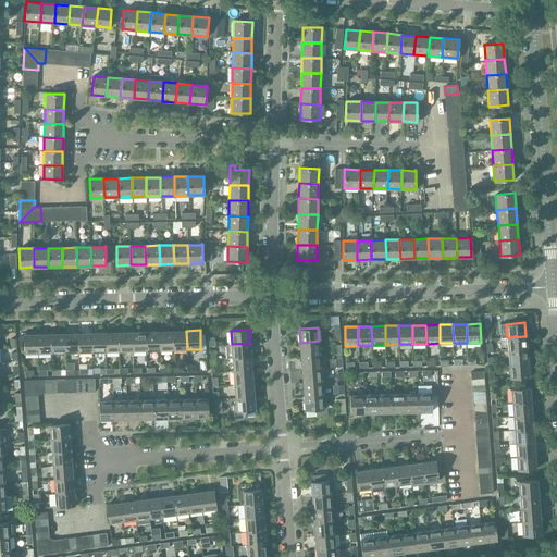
[(160,331),(146,332),(146,350),(160,350),(160,331)]
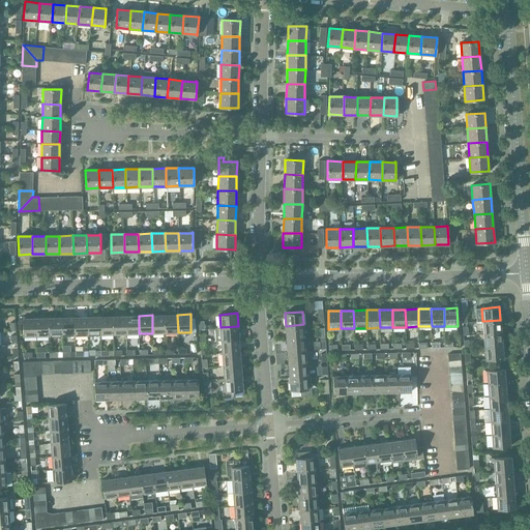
[(165,315),(152,315),(152,333),(165,332),(165,315)]
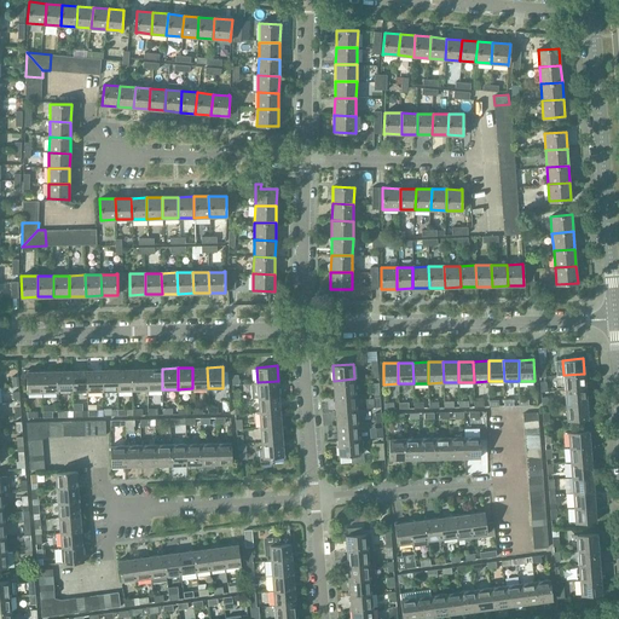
[(207,368),(192,368),(192,388),(208,388),(207,368)]
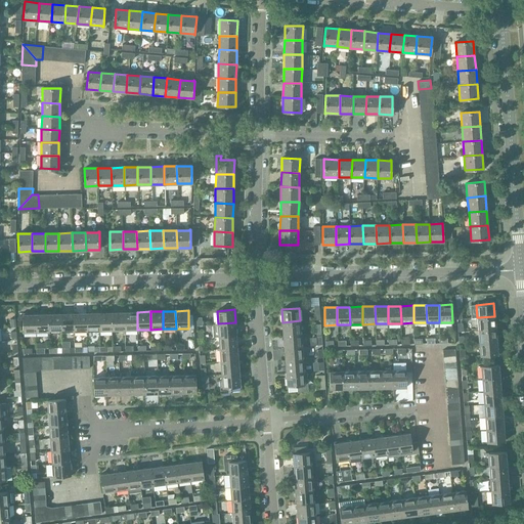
[(112,312),(99,313),(99,331),(113,330),(112,312)]
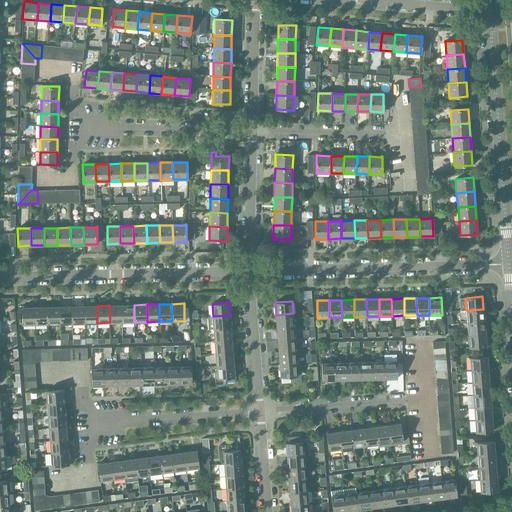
[(122,305),(109,305),(110,322),(122,322),(122,305)]
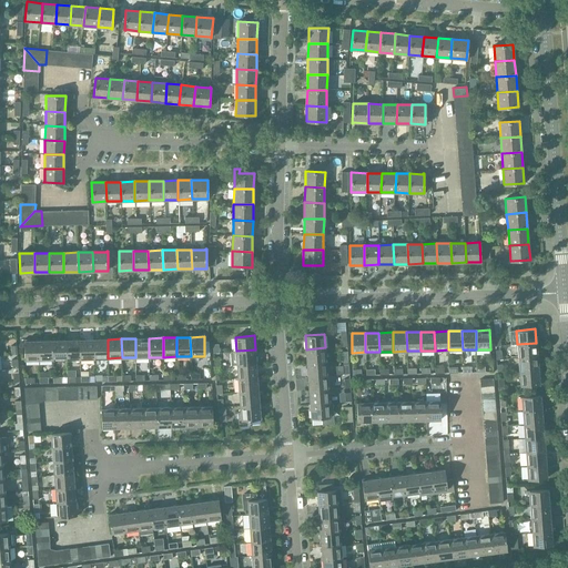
[(149,338),(135,338),(135,357),(149,357),(149,338)]
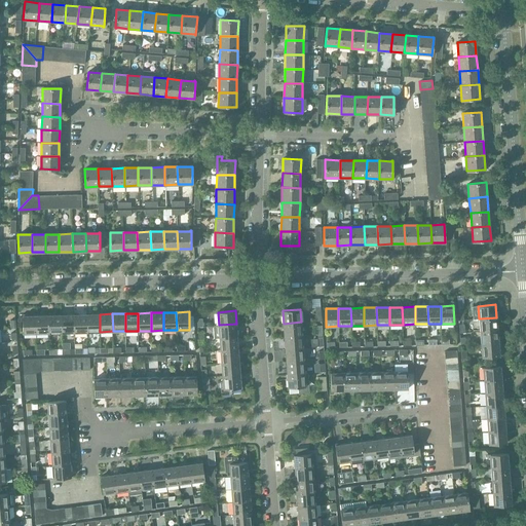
[(61,314),(48,315),(48,333),(62,333),(61,314)]
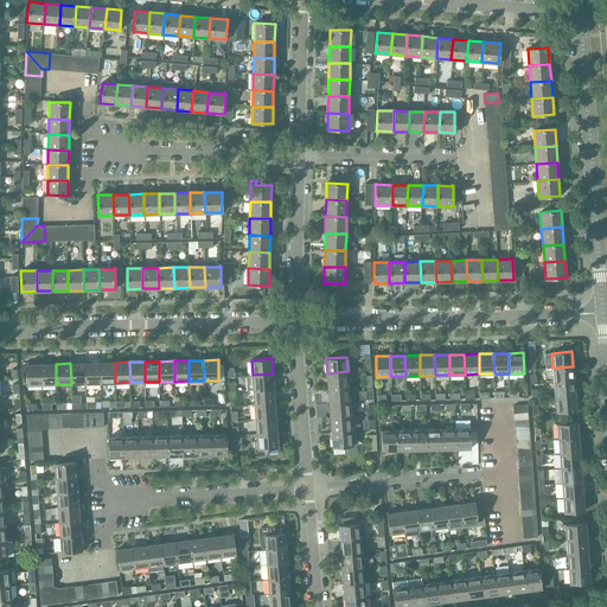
[(85,363),(70,363),(71,384),(85,383),(85,363)]
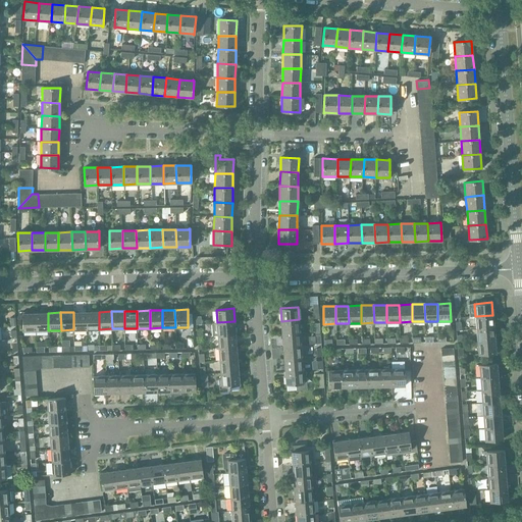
[(86,312),(73,312),(73,329),(87,329),(86,312)]
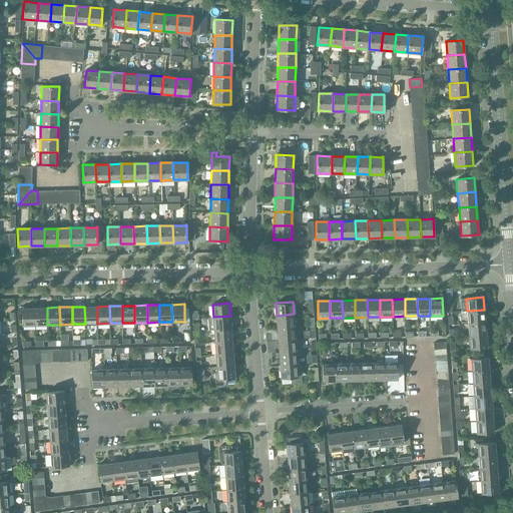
[(97,307),(84,307),(85,324),(97,324),(97,307)]
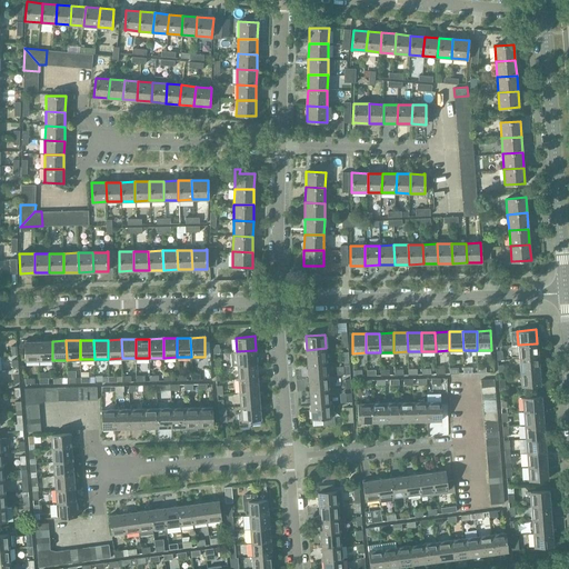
[(39,360),(38,341),(25,341),(25,361),(39,360)]
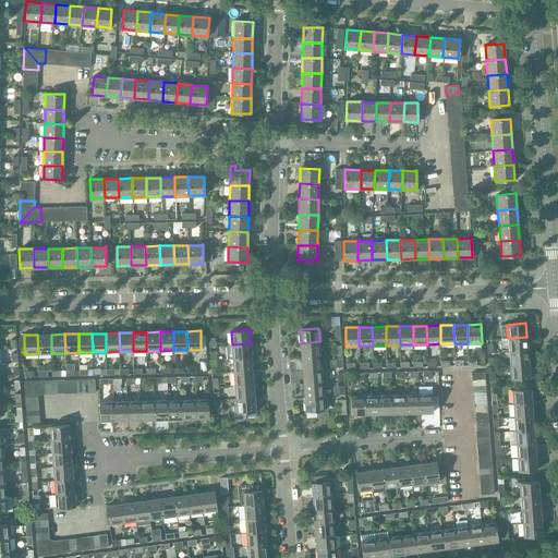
[(51,335),(37,335),(38,353),(51,353),(51,335)]
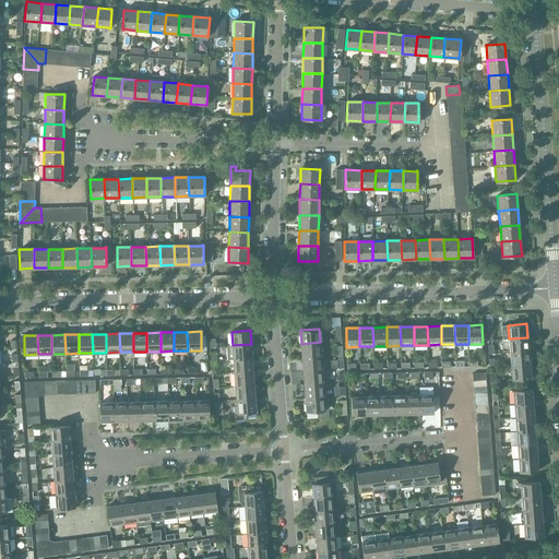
[(509,339),(510,353),(528,351),(527,337),(509,339)]
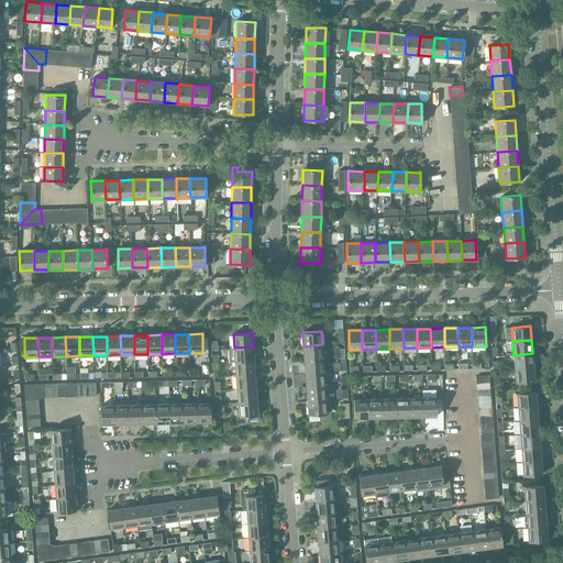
[(304,346),(305,360),(323,359),(322,344),(304,346)]
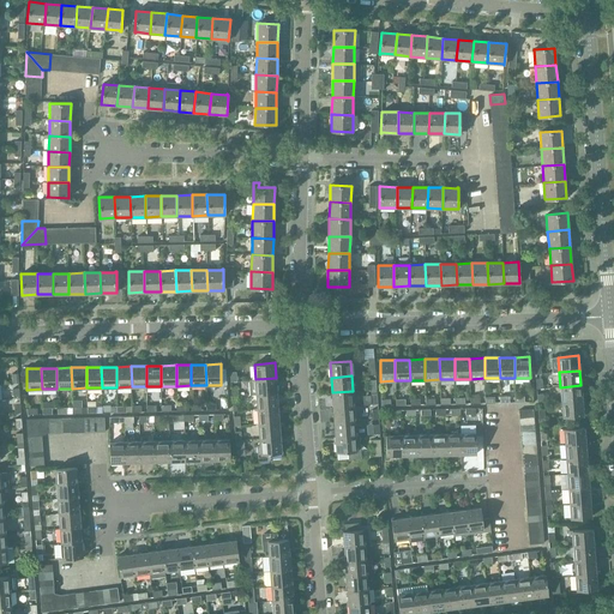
[(256,379),(257,395),(277,392),(276,378),(256,379)]
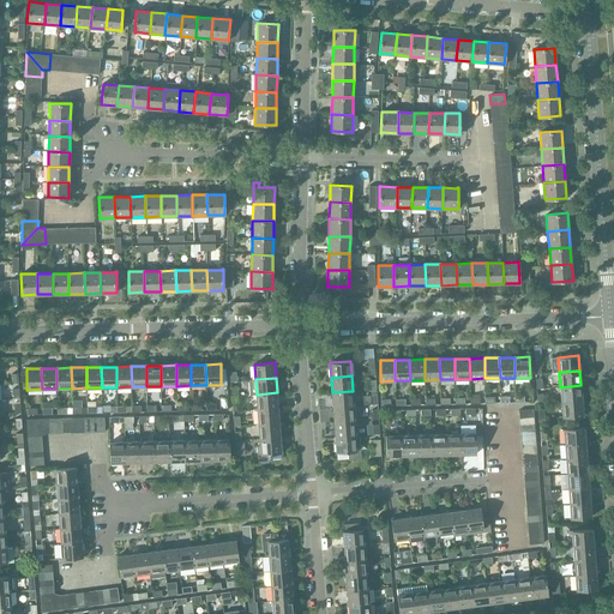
[(560,387),(561,402),(582,401),(581,385),(560,387)]
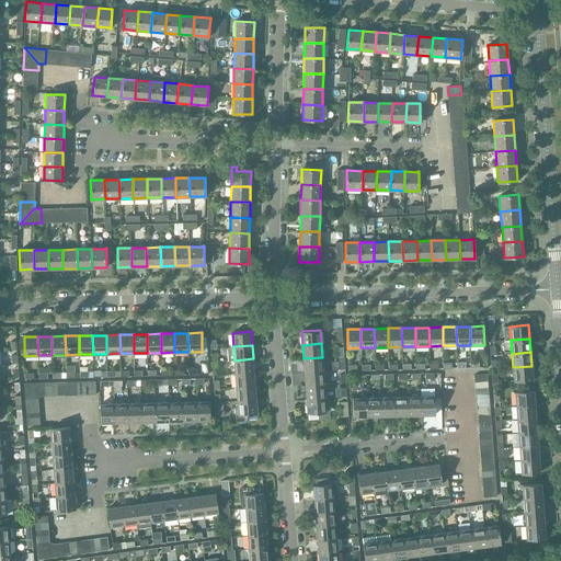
[(304,358),(305,373),(323,370),(322,357),(304,358)]
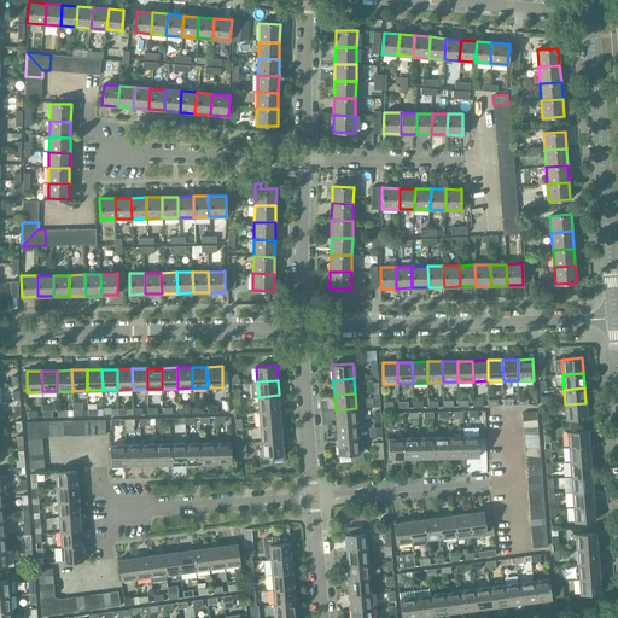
[(258,397),(260,412),(280,410),(279,395),(258,397)]
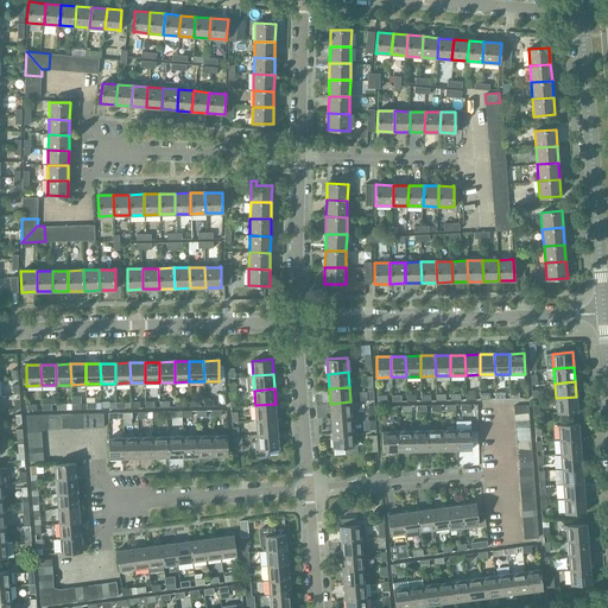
[(576,397),(556,398),(557,413),(577,411),(576,397)]
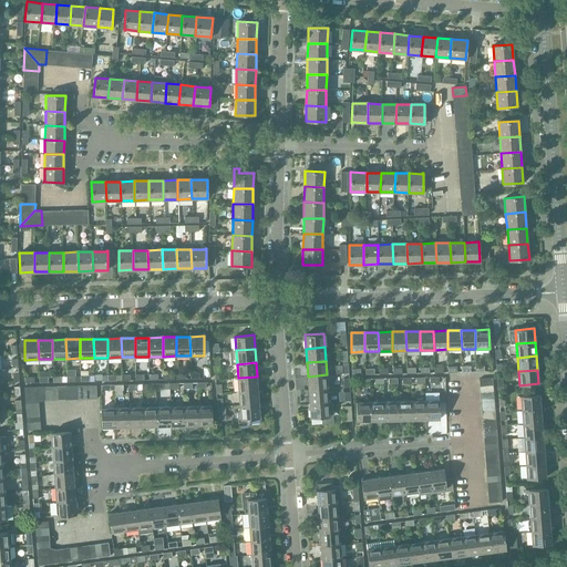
[(308,377),(309,390),(328,389),(327,374),(308,377)]
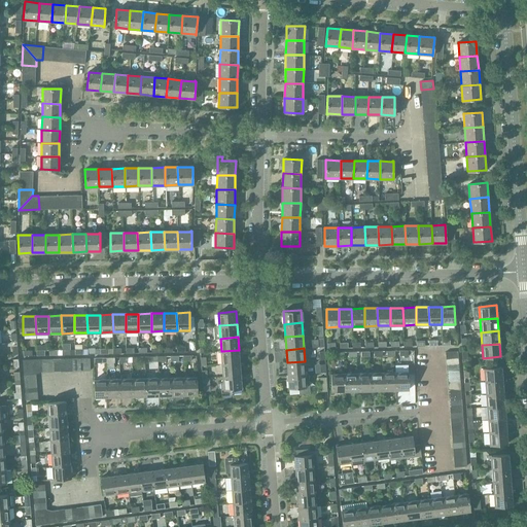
[(221,351),(222,364),(240,362),(239,350),(221,351)]
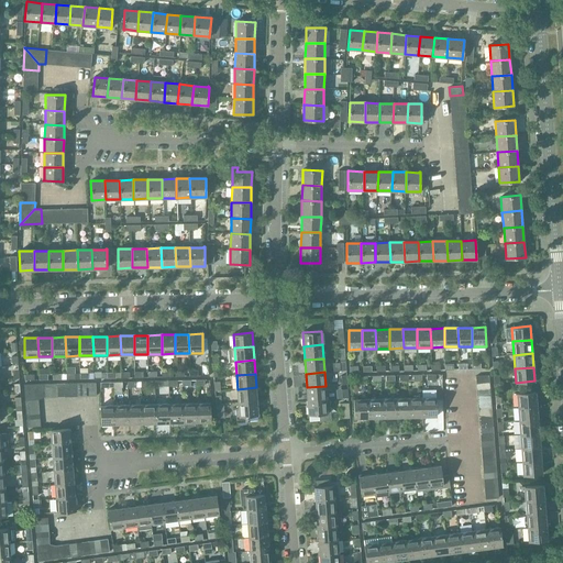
[(24,384),(25,400),(39,399),(44,397),(44,384),(24,384)]
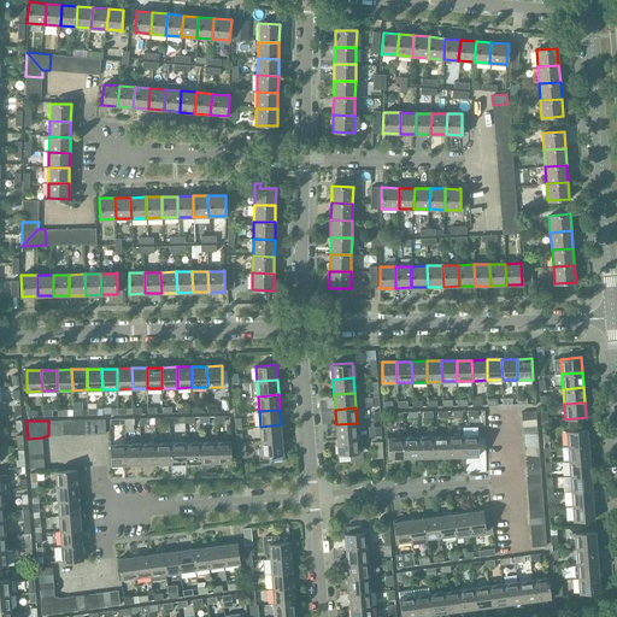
[(336,424),(338,440),(358,438),(357,423),(336,424)]
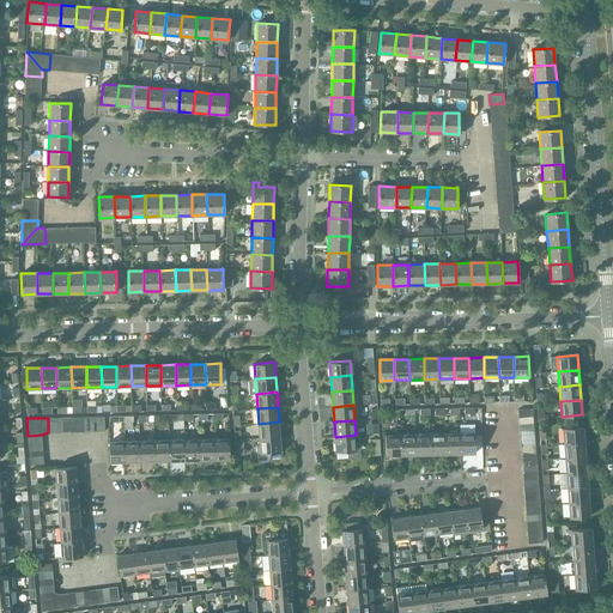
[(259,424),(260,438),(280,437),(279,422),(259,424)]
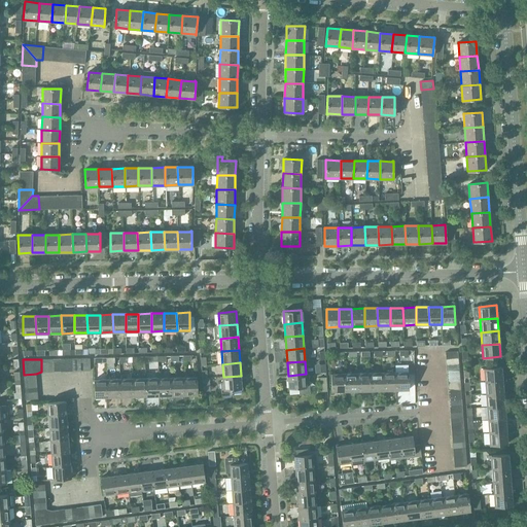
[(484,369),(485,381),(502,380),(501,366),(484,369)]
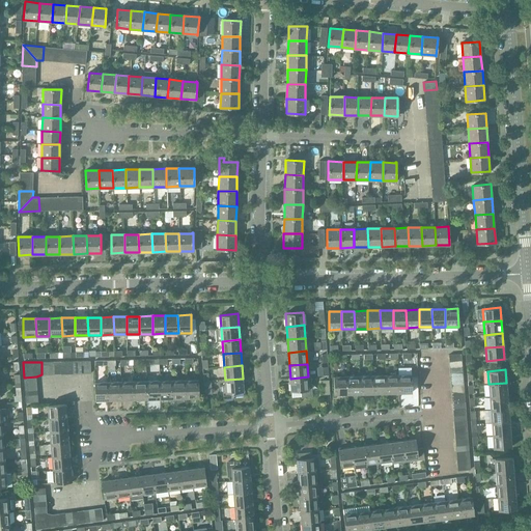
[(398,374),(386,375),(386,393),(399,393),(398,374)]
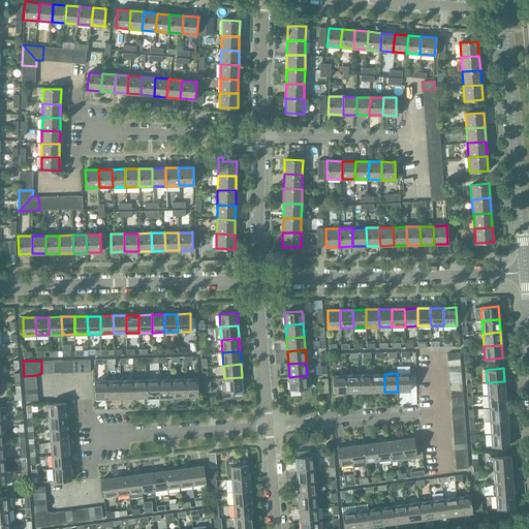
[(410,373),(397,373),(398,392),(410,391),(410,373)]
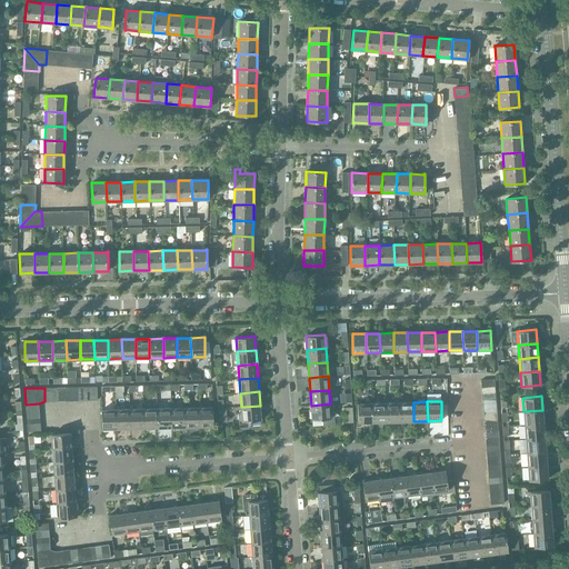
[(386,402),(371,403),(372,422),(386,421),(386,402)]
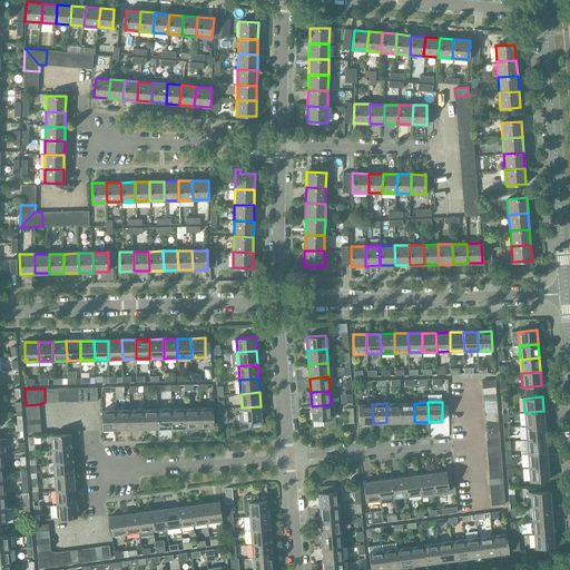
[(400,403),(386,403),(386,422),(401,422),(400,403)]
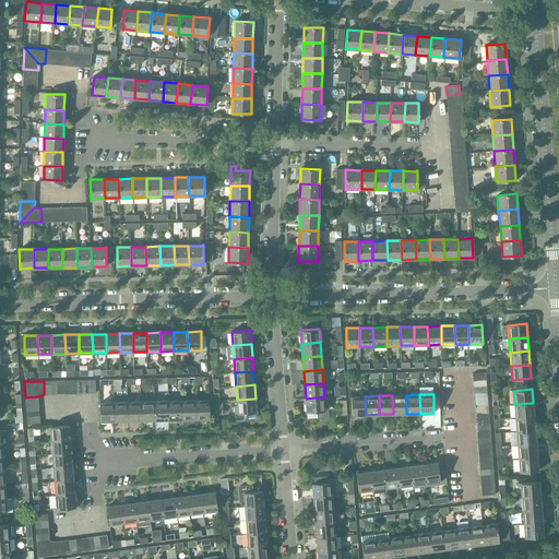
[(406,395),(392,395),(393,414),(406,414),(406,395)]
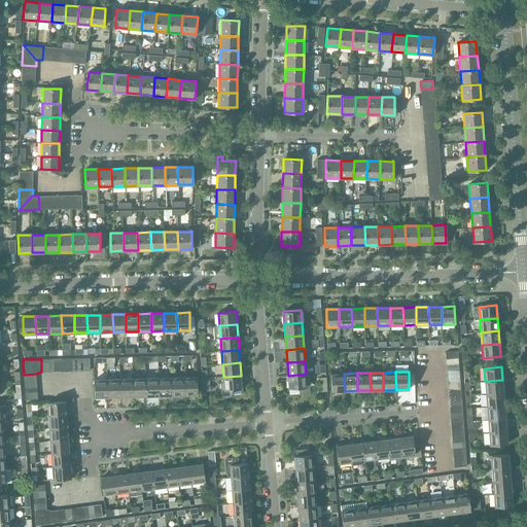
[(306,374),(288,376),(289,388),(299,387),(300,394),(310,393),(309,374),(306,374)]
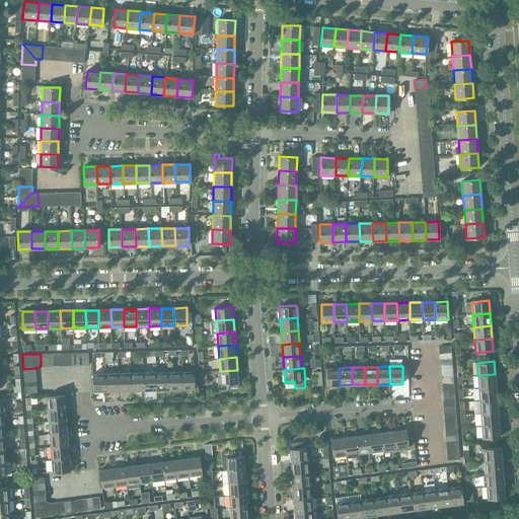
[(340,385),(339,368),(326,368),(326,385),(340,385)]
